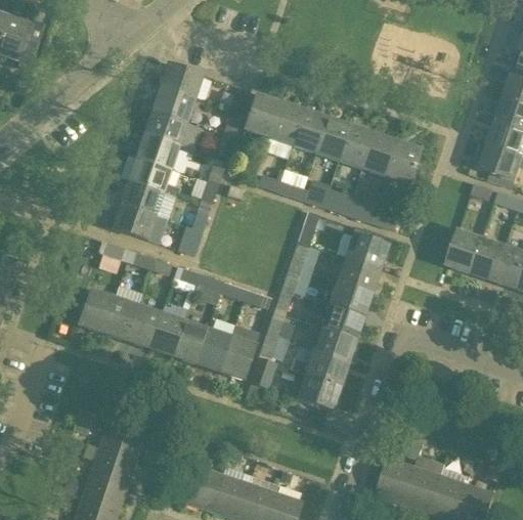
[(0,43),(9,16),(0,12),(0,43)]
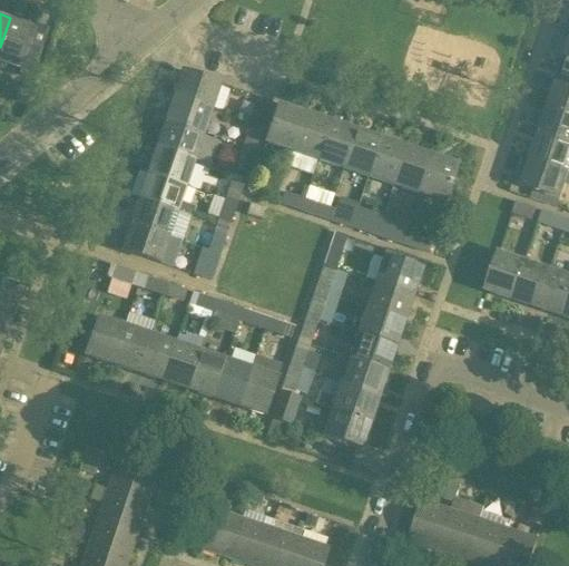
[(36,26),(10,18),(0,47),(0,58),(21,65),(19,70),(32,75),(42,45),(31,41),(36,26)]
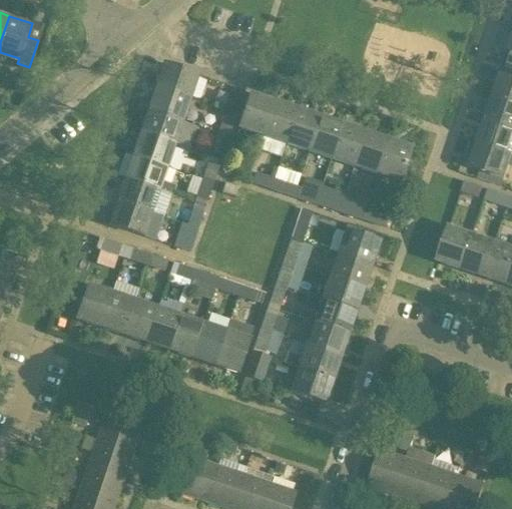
[(511,49),(509,48),(501,71),(511,75),(511,49)]
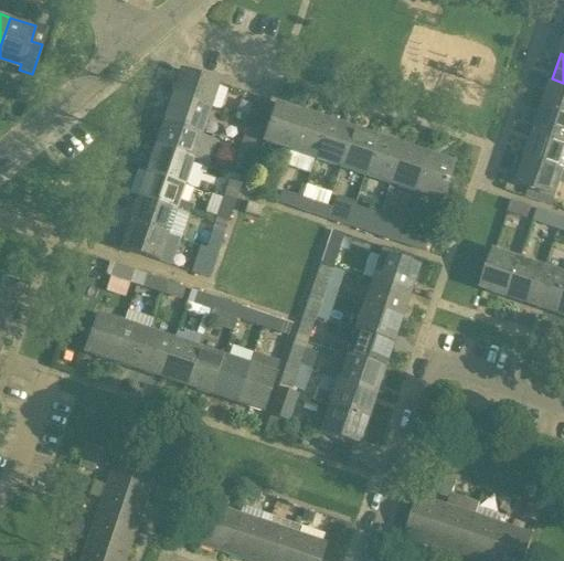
[(180,67),(172,93),(211,106),(220,81),(180,67)]
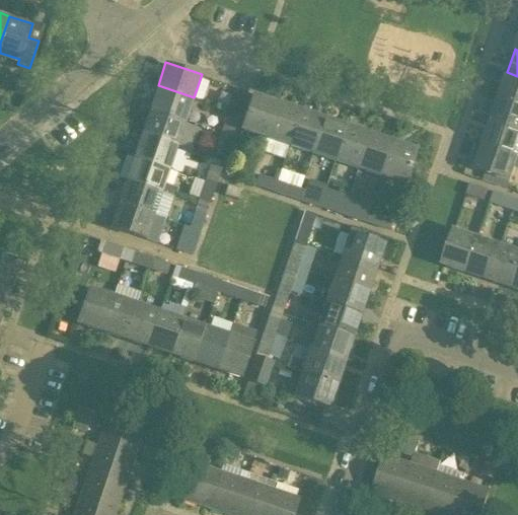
[(517,76),(507,72),(499,95),(517,101),(517,76)]
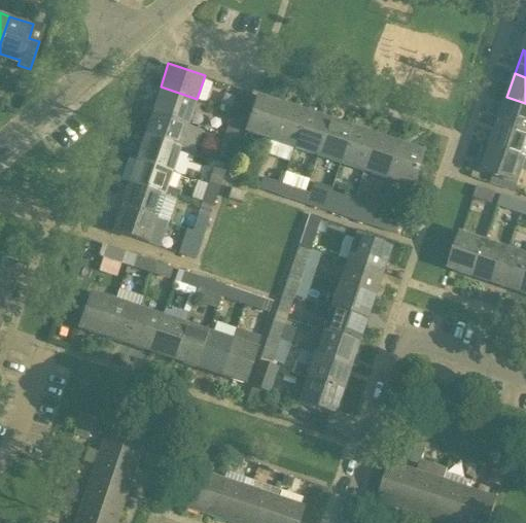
[(152,110),(188,123),(197,99),(161,86),(152,110)]
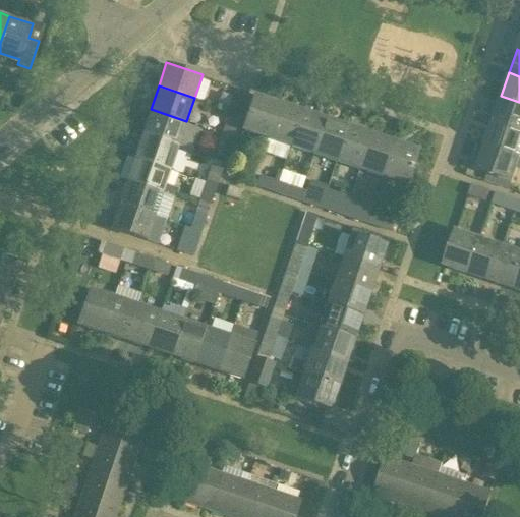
[(238,85),(232,105),(242,108),(248,90),(238,85)]
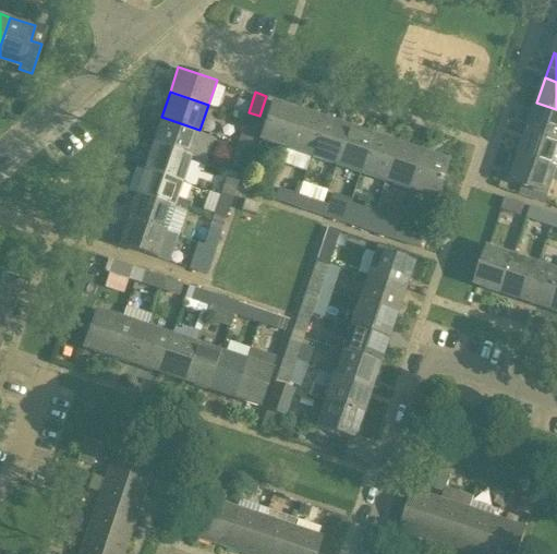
[(262,137),(288,145),(300,107),(274,98),(262,137)]
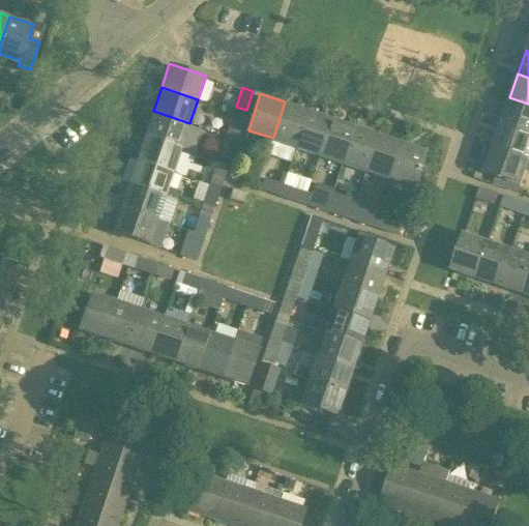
[(528,104),(509,97),(501,121),(528,130),(528,104)]
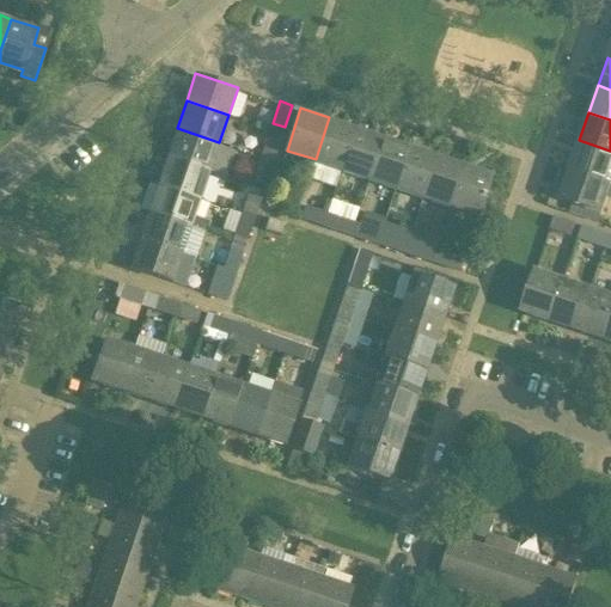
[(324,178),(329,164),(342,169),(356,127),(329,117),(316,159),(311,173),(324,178)]
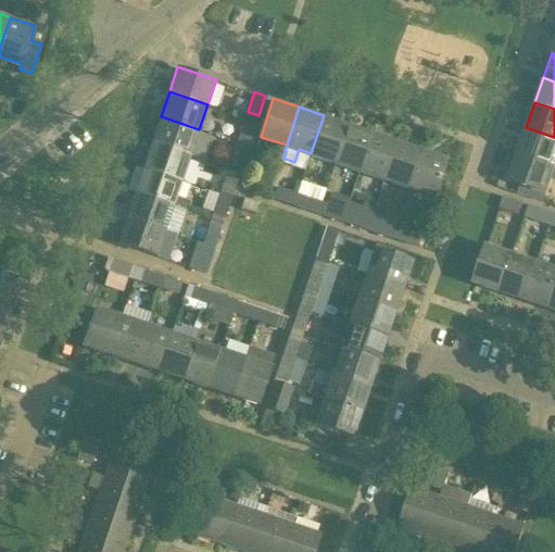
[(336,161),(349,123),(324,115),(311,153),(336,161)]
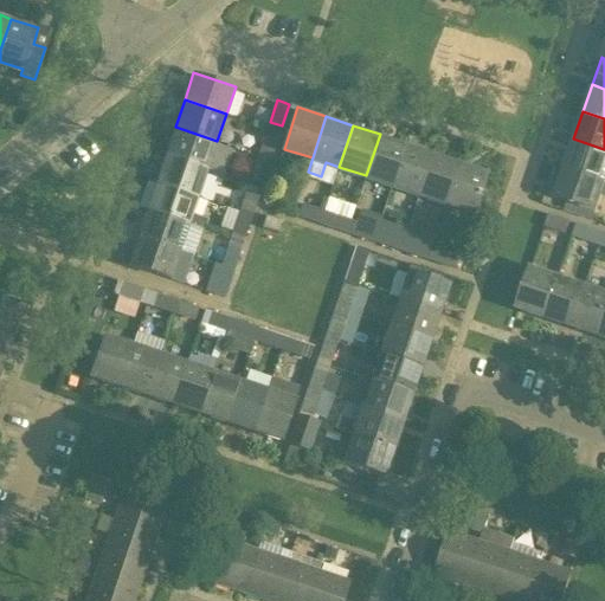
[(167,154),(207,167),(217,141),(175,127),(167,154)]
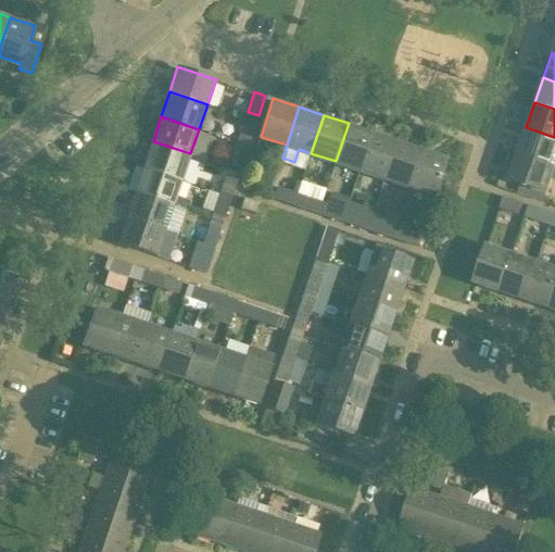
[(248,146),(254,126),(243,123),(237,142),(248,146)]
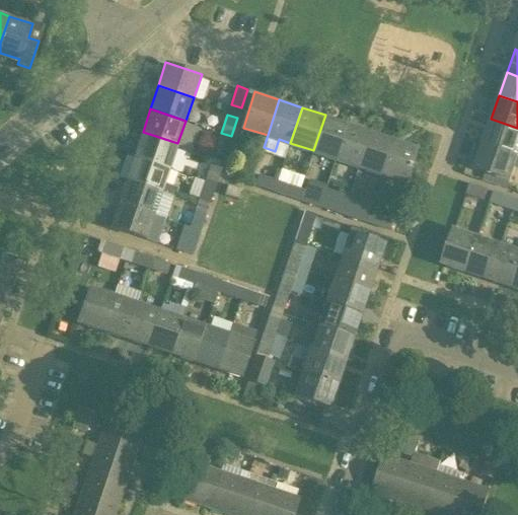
[(325,115),(313,150),(337,158),(348,123),(325,115)]
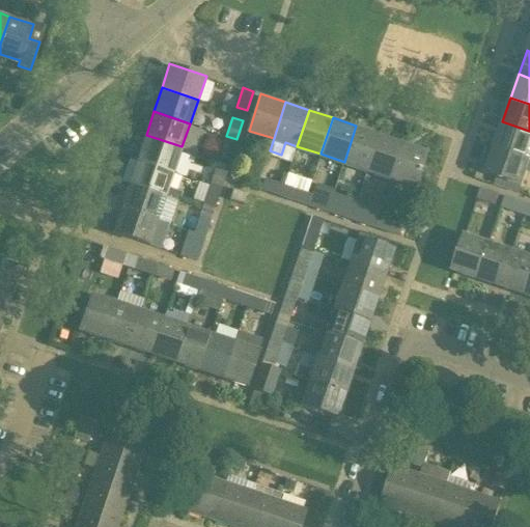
[(529,131),(502,121),(495,144),(529,157),(529,131)]
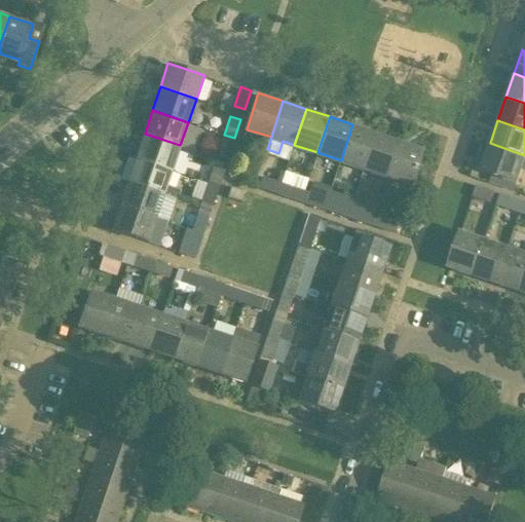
[(352,124),(341,160),(365,168),(376,133),(352,124)]
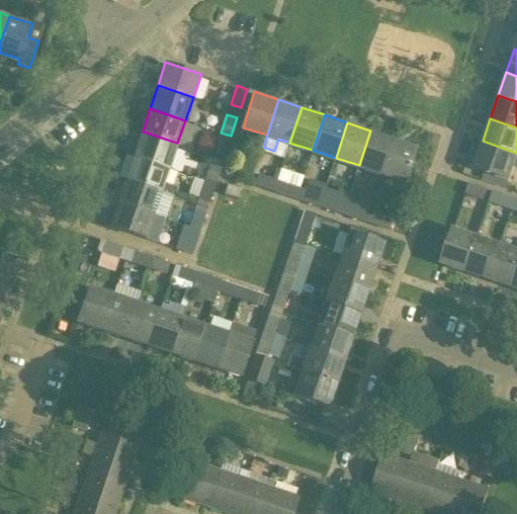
[(382,172),(394,138),(370,131),(359,165),(382,172)]
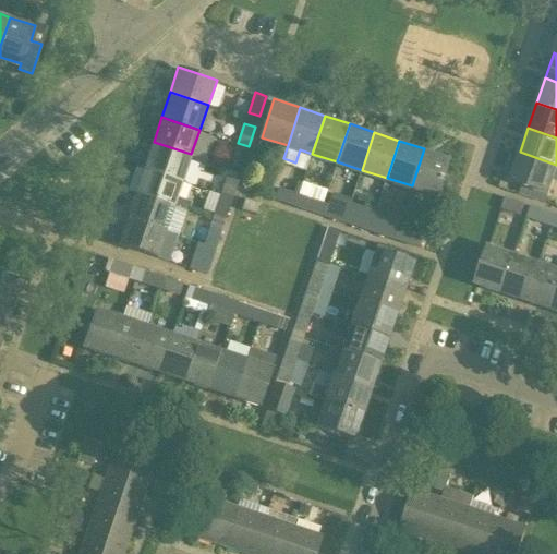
[(191,154),(154,142),(145,167),(183,179),(191,154)]
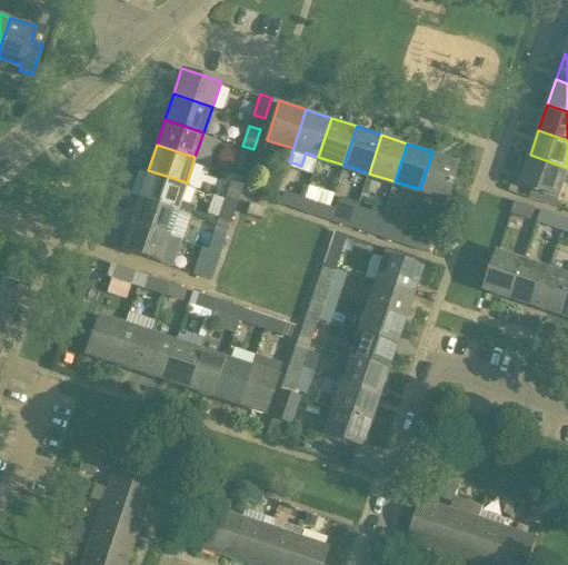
[(242,146),(237,166),(247,169),(253,149),(242,146)]
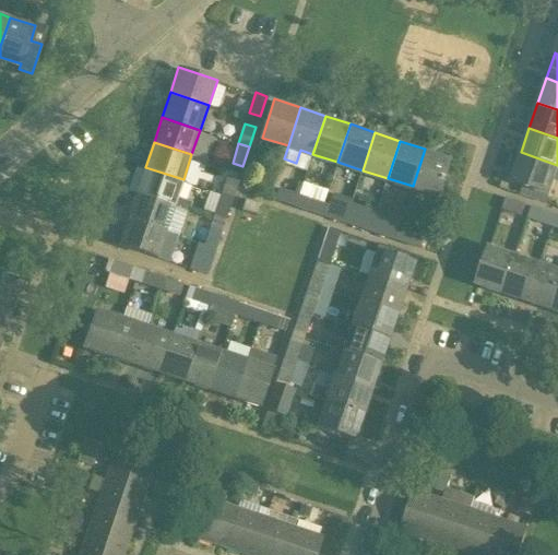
[(450,157),(425,149),(413,186),(408,200),(434,208),(438,195),(450,157)]
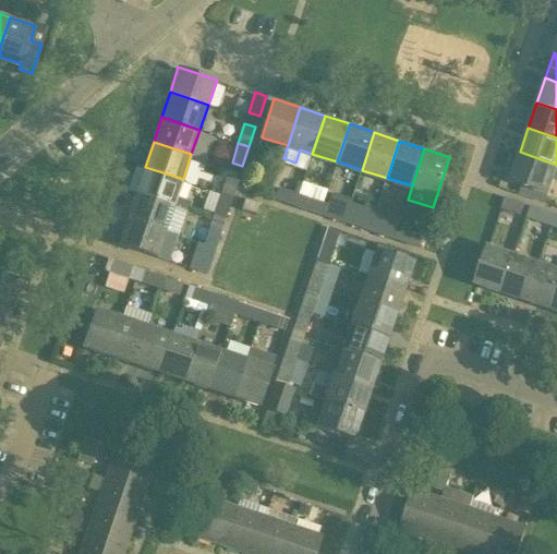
[(556,165),(520,152),(511,178),(523,182),(520,193),(546,202),(555,176),(556,176),(556,165)]
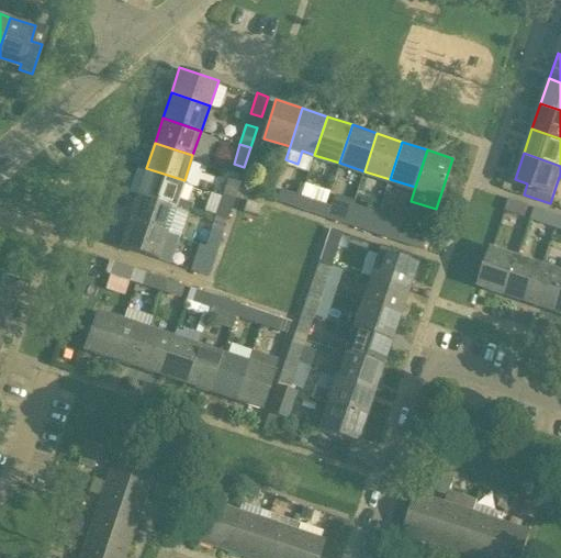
[(193,201),(179,196),(184,180),(146,168),(137,193),(176,207),(190,211),(193,201)]
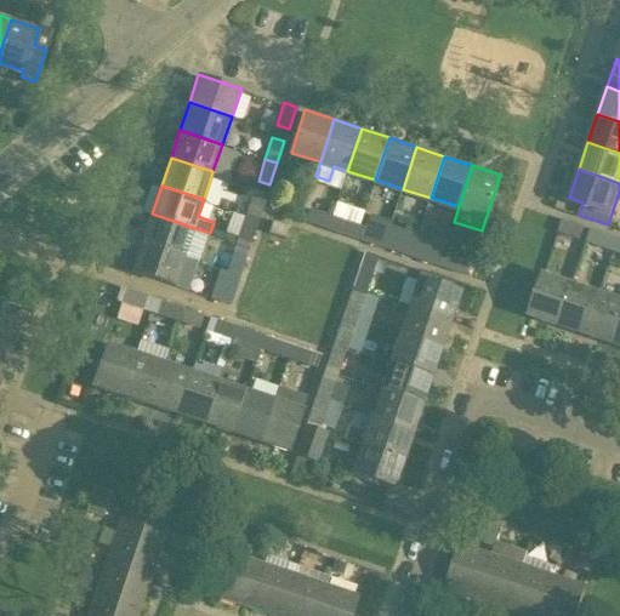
[(259,218),(266,197),(254,193),(246,214),(259,218)]
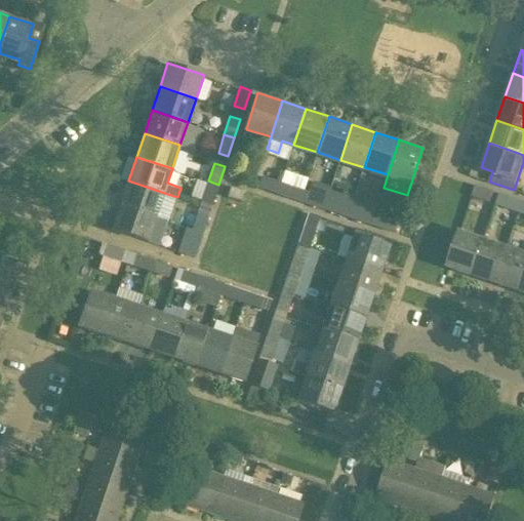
[(230,174),(254,183),(257,172),(233,165),(230,174)]
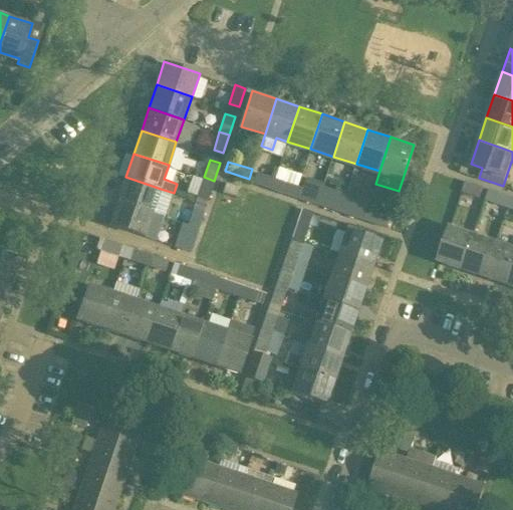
[(274,177),(257,171),(254,180),(271,186),(274,177)]
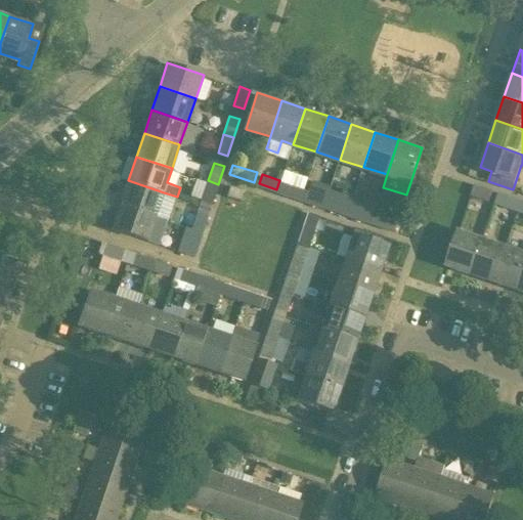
[(164,192),(128,180),(121,203),(156,215),(164,192)]
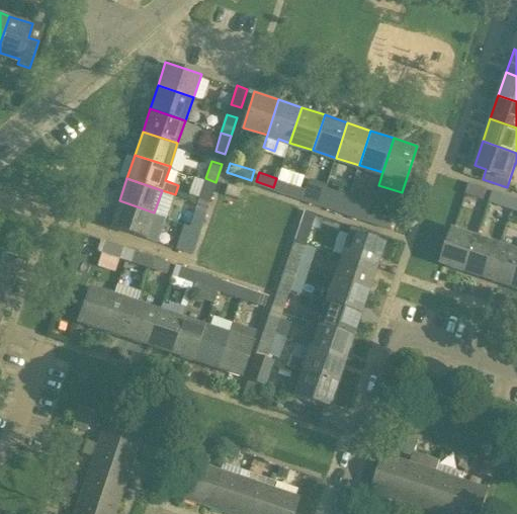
[(216,182),(205,178),(198,201),(208,204),(216,182)]
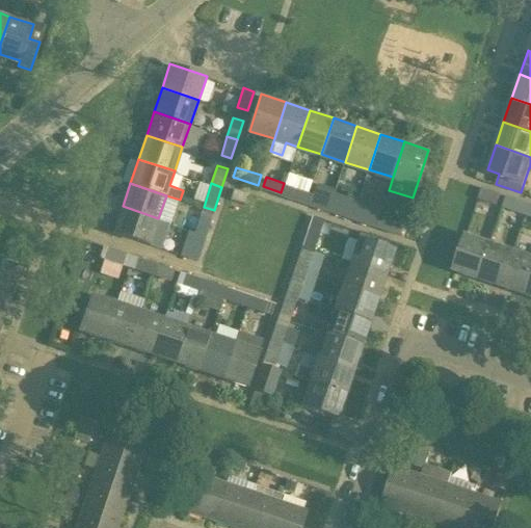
[(281,192),(299,199),(302,189),(284,183),(281,192)]
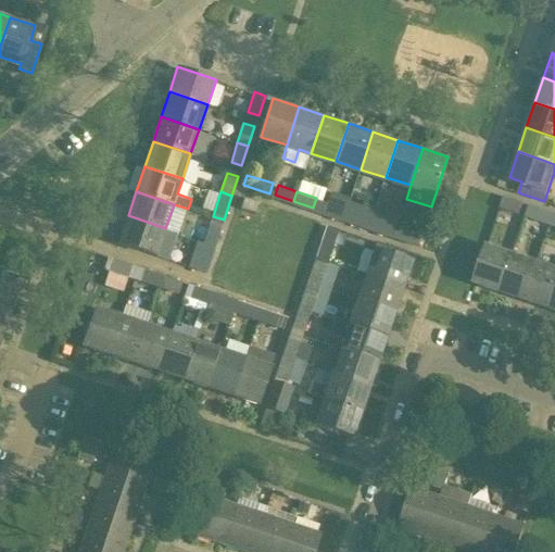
[(257,211),(261,200),(244,196),(241,207),(257,211)]
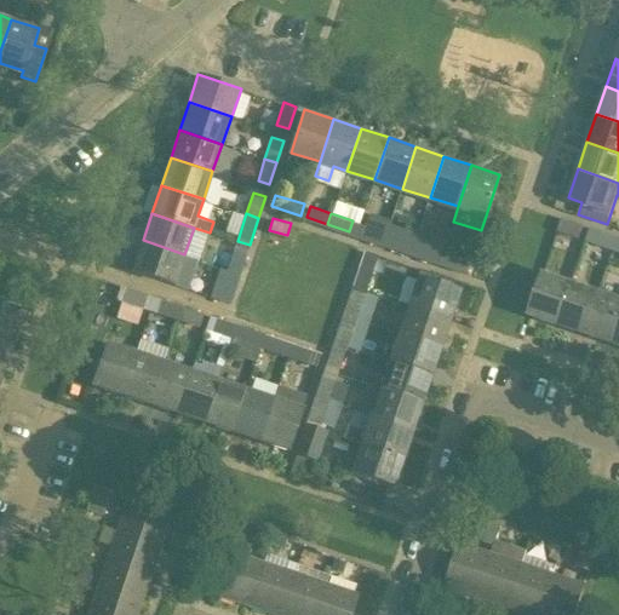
[(557,230),(580,237),(584,225),(561,218),(557,230)]
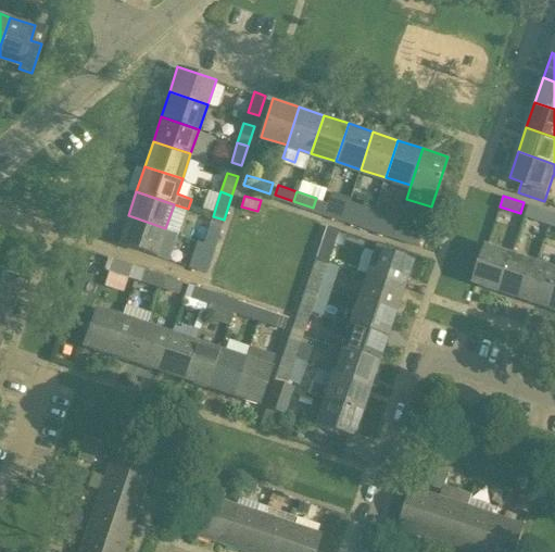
[(347,208),(328,201),(325,212),(343,217),(347,208)]
